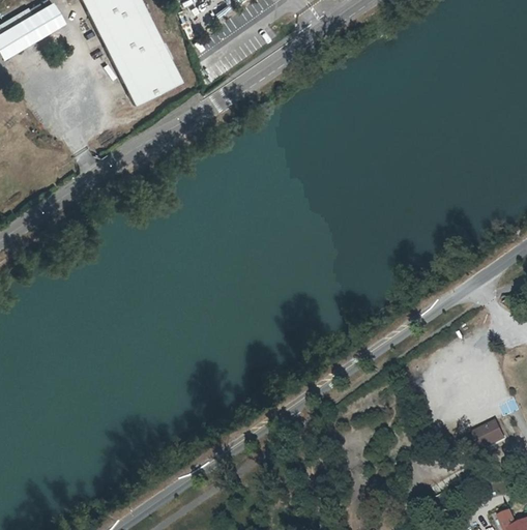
[(142,0),(84,0),(136,107),(182,85),(142,0)]
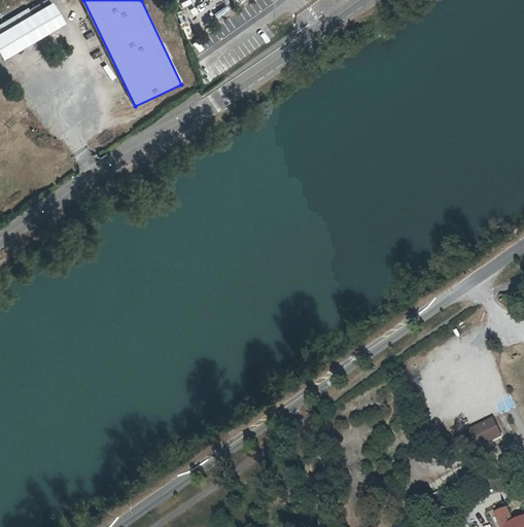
[(67,23),(55,2),(0,33),(0,51),(4,60),(67,23)]
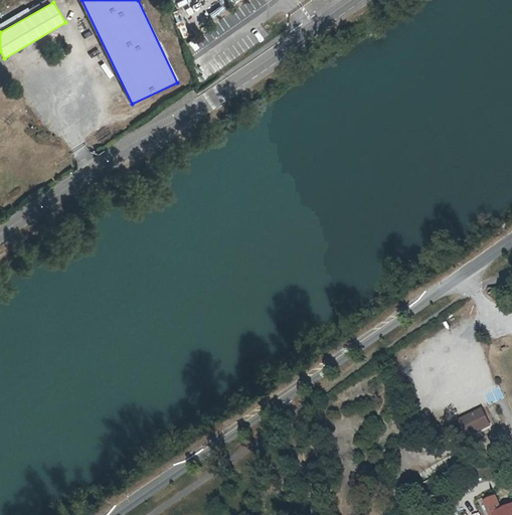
[(493,402),(506,397),(502,387),(489,393),(493,402)]
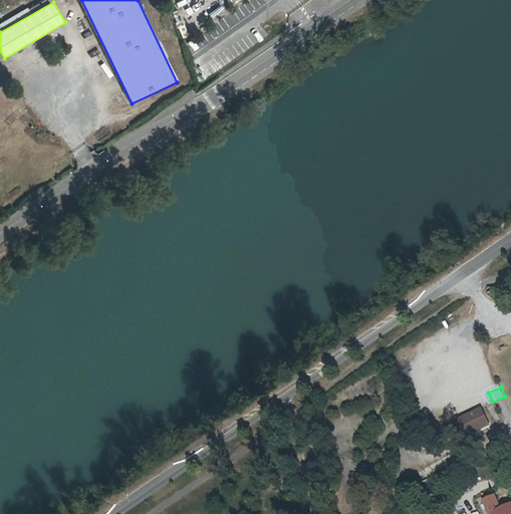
[(481,397),(459,409),(466,424),(488,411),(481,397)]
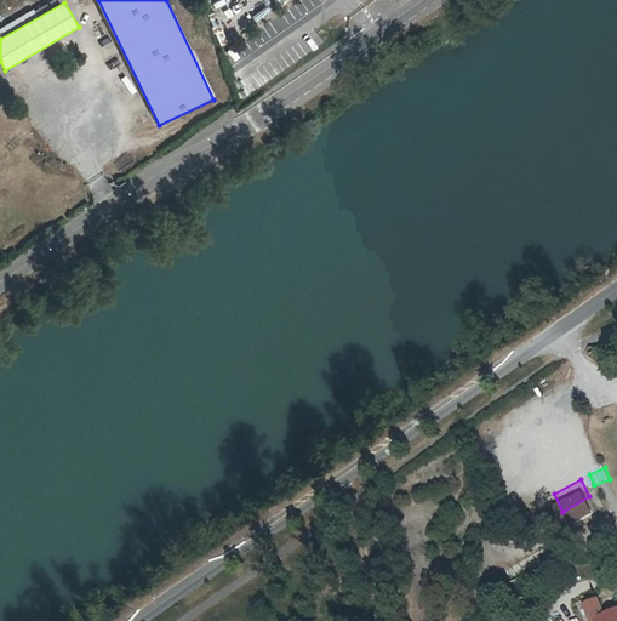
[(616,594),(592,607),(598,620),(612,620),(616,619),(616,594)]
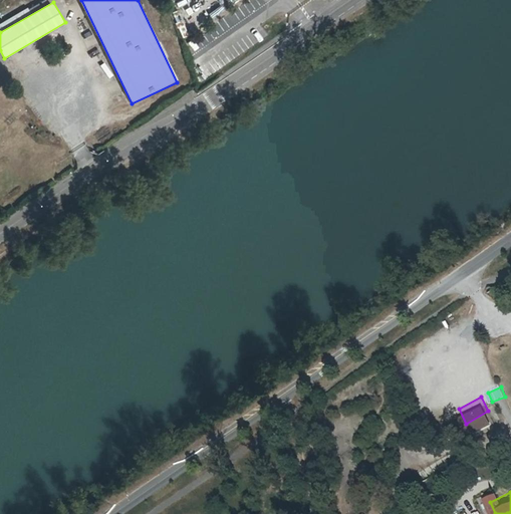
All buildings are outlined.
